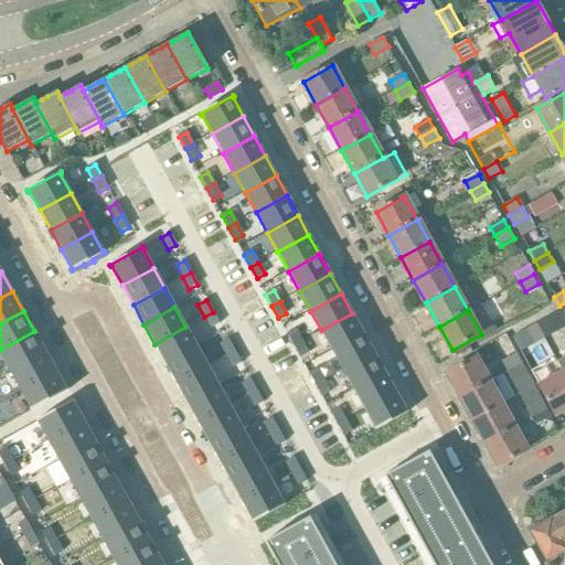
[(213,312),(204,317),(211,328),(220,323),(213,312)]
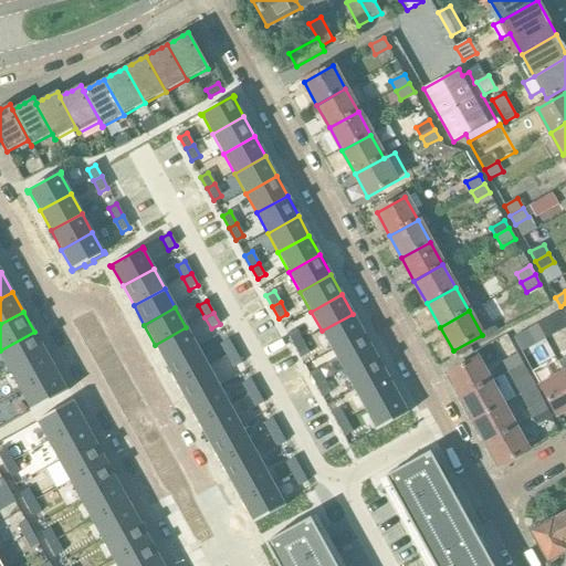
[(565,324),(559,313),(535,326),(543,339),(565,326),(565,324)]
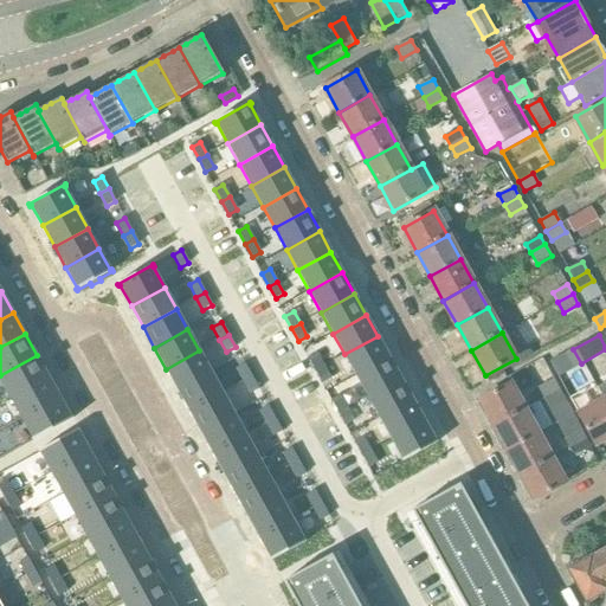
[(378,336),(345,354),(356,376),(389,358),(378,336)]
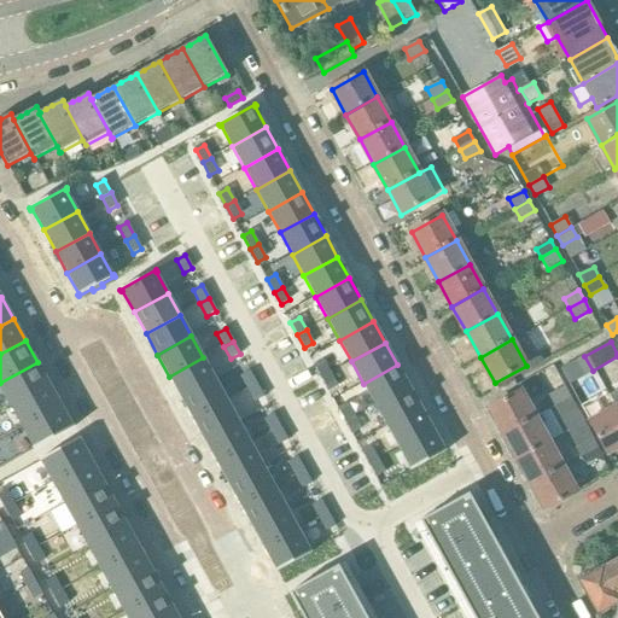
[(576,361),(586,375),(593,371),(584,356),(576,361)]
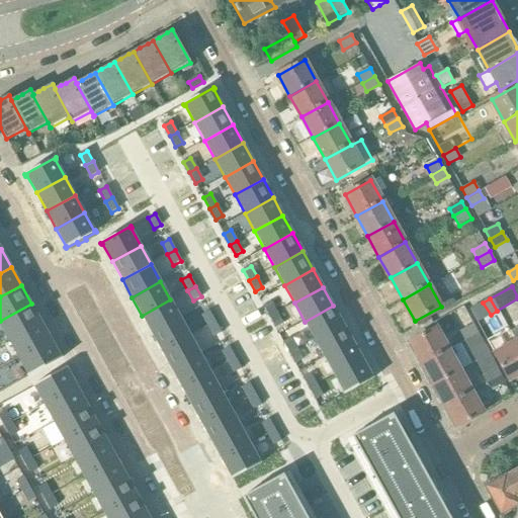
[(170,299),(142,316),(152,333),(180,318),(170,299)]
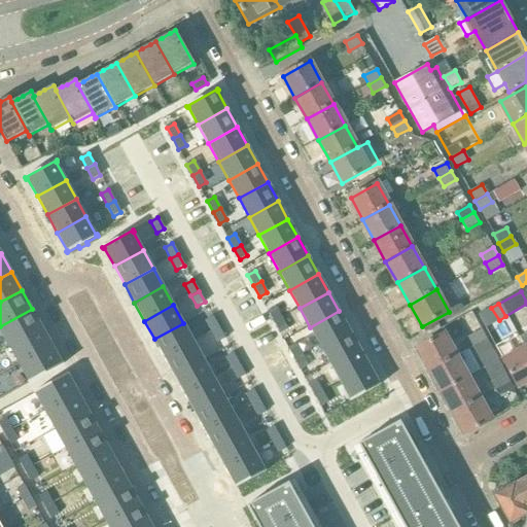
[(275,307),(268,311),(274,322),(281,318),(275,307)]
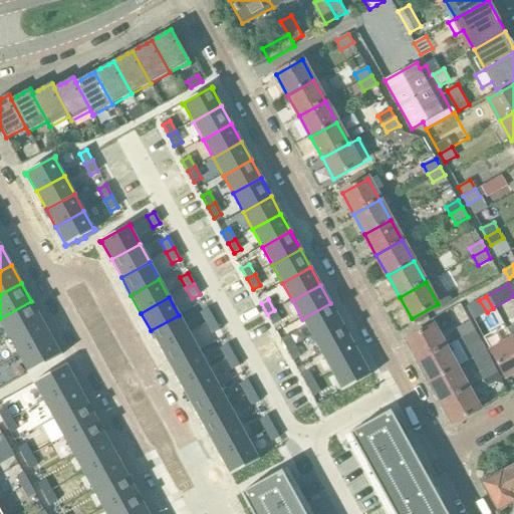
[(31,301),(0,318),(0,320),(9,337),(41,319),(31,301)]
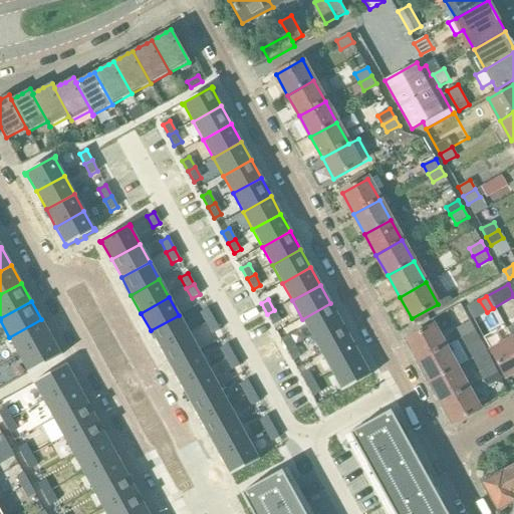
[(330,303),(302,319),(312,336),(340,321),(330,303)]
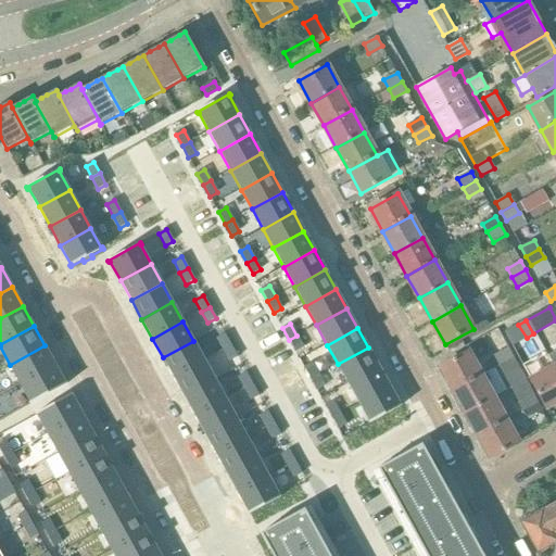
[(225,335),(217,339),(223,350),(231,345),(225,335)]
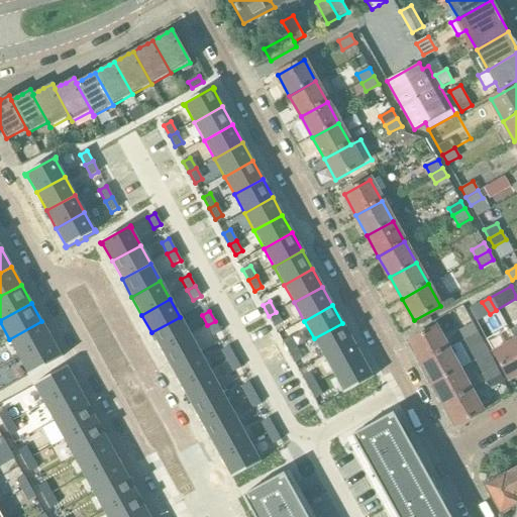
[(276,312),(269,316),(275,327),(282,323),(276,312)]
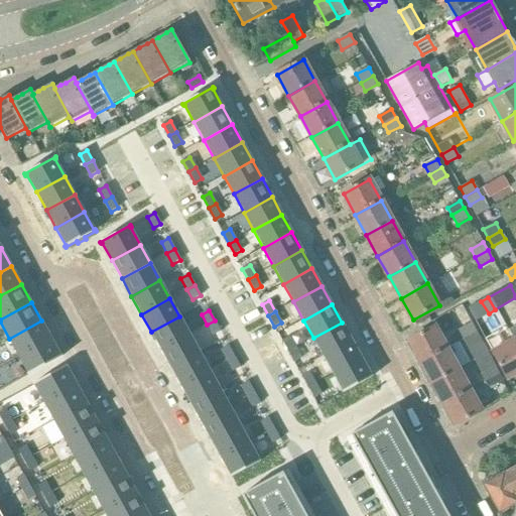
[(179,316),(151,332),(161,350),(189,335),(179,316)]
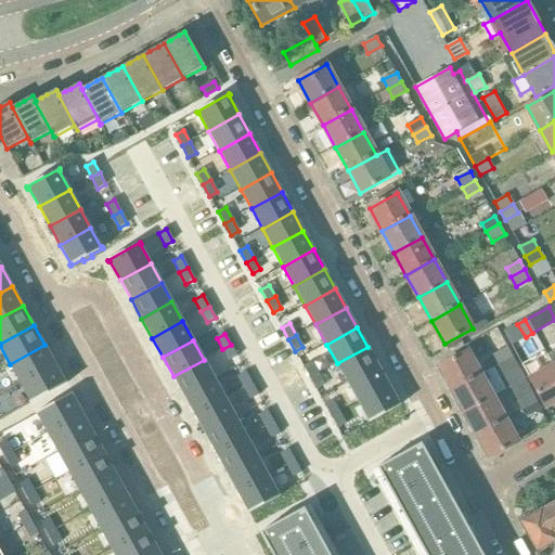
[(44,345),(10,364),(21,384),(55,364),(44,345)]
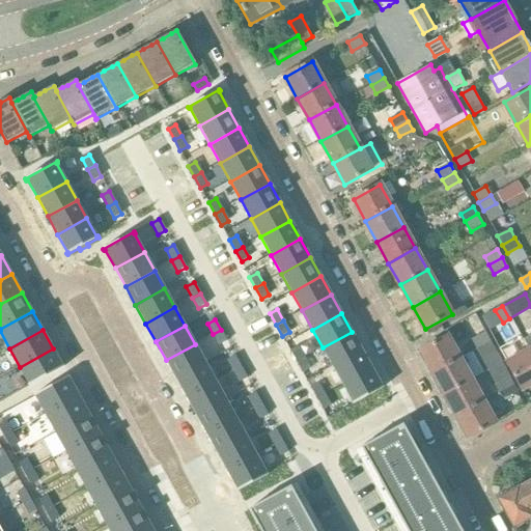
[(221,330),(213,334),(219,345),(226,341),(221,330)]
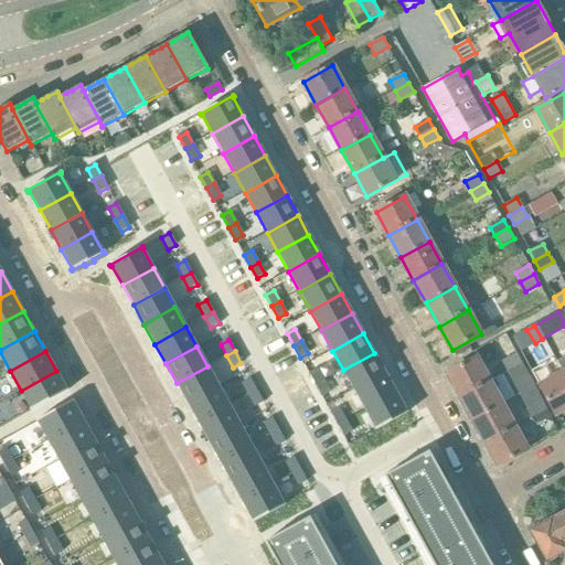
[(374,353),(343,370),(354,390),(385,373),(374,353)]
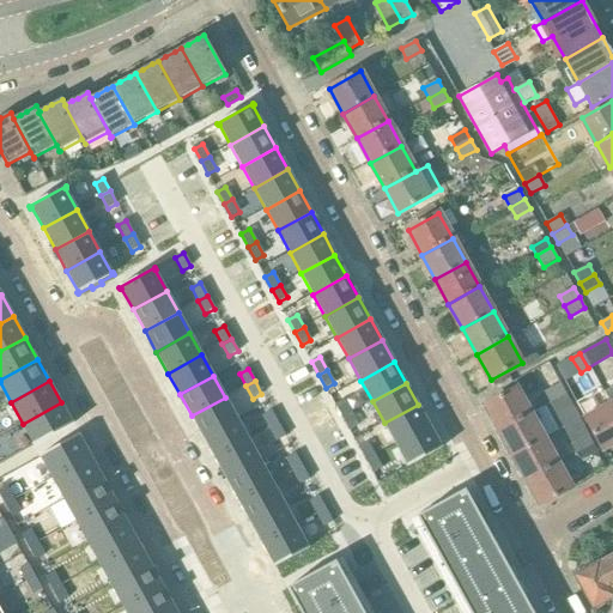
[(560,384),(545,392),(544,393),(550,402),(565,394),(560,384)]
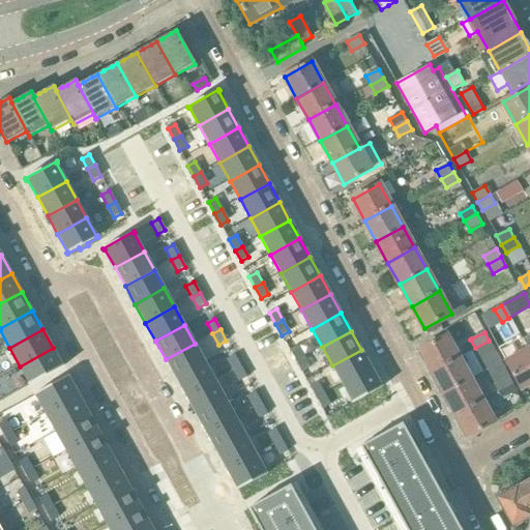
[(458,358),(446,336),(419,351),(432,373),(444,365),(458,358)]
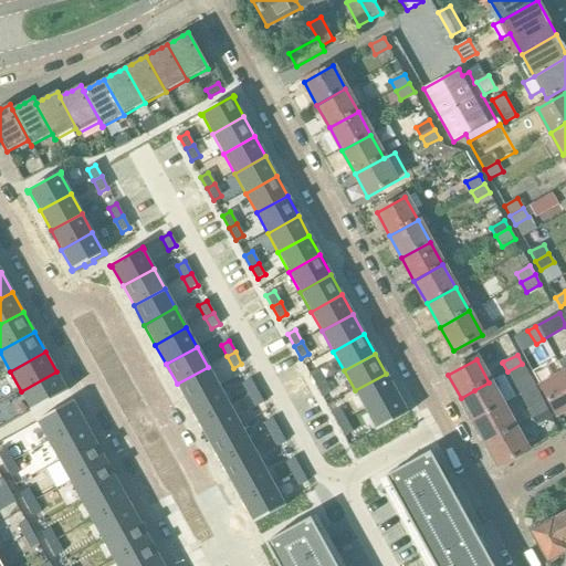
[(535,387),(522,364),(507,371),(520,396),(535,387)]
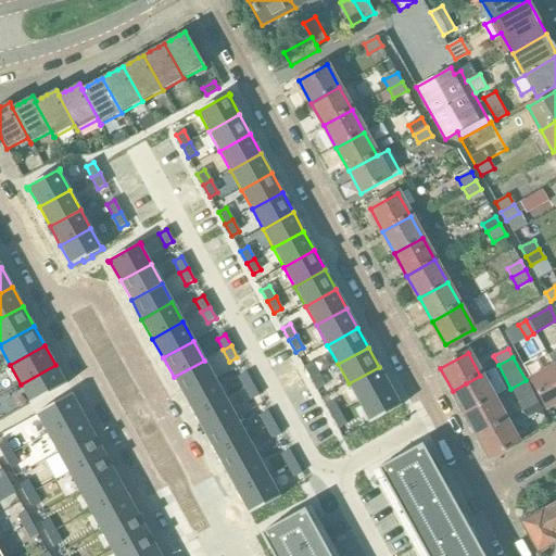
[(204,361),(174,377),(185,396),(215,380),(204,361)]
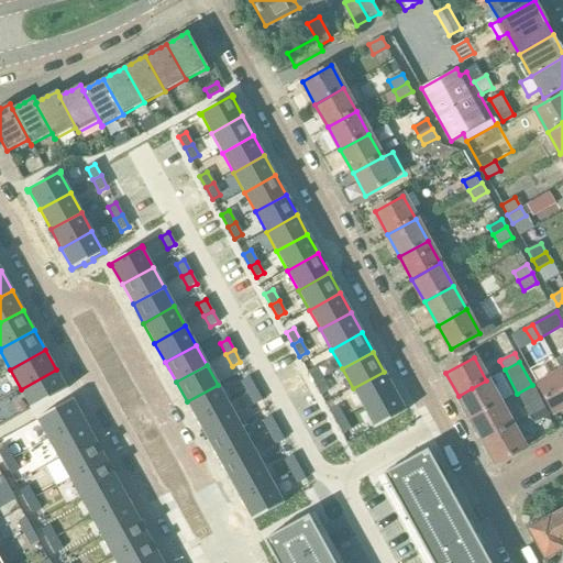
[(316,367),(308,372),(315,384),(322,379),(316,367)]
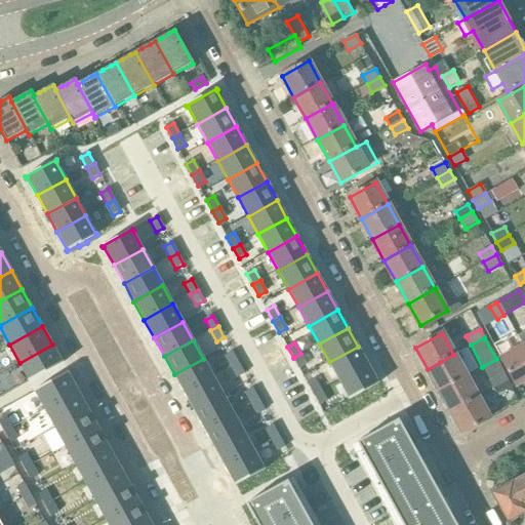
[(52,345),(19,363),(29,379),(28,380),(29,382),(64,363),(63,361),(62,362),(52,345)]
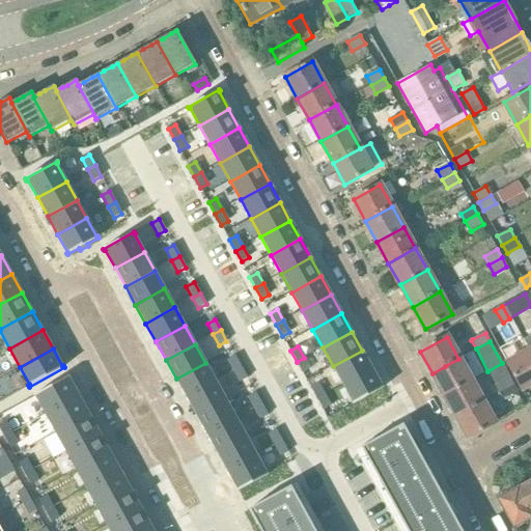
[(362,351),(333,366),(342,385),(371,368),(362,351)]
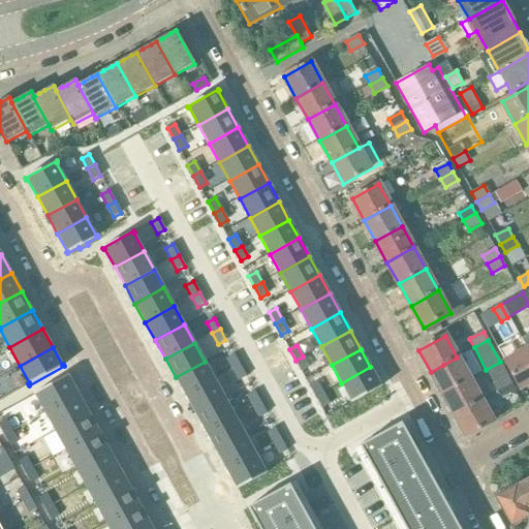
[(528,352),(527,349),(505,362),(520,389),(528,383),(528,352)]
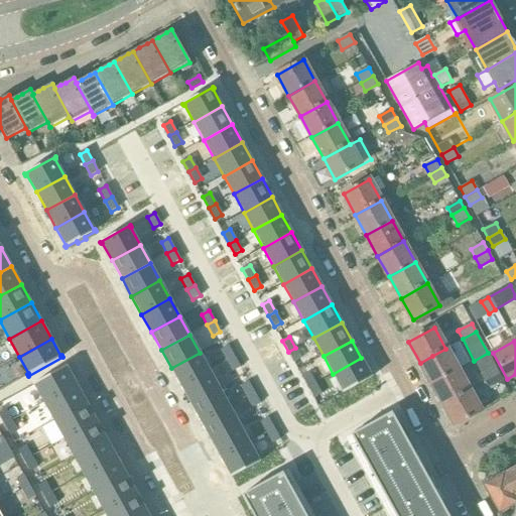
[(228,346),(221,350),(227,361),(234,357),(228,346)]
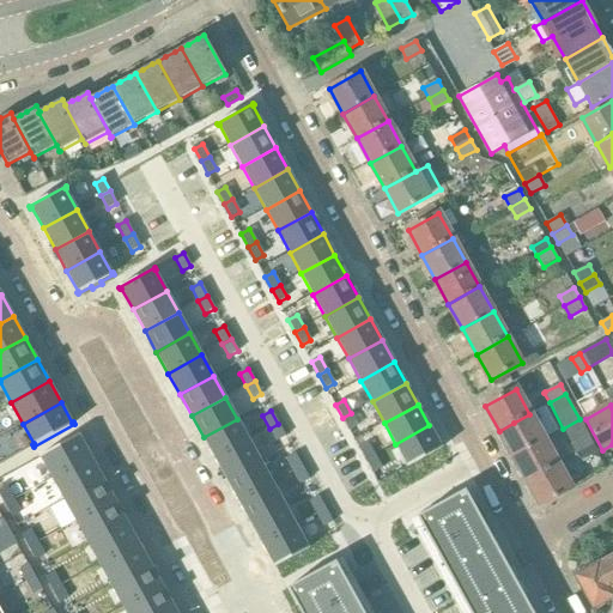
[(351,413),(343,418),(350,430),(358,425),(351,413)]
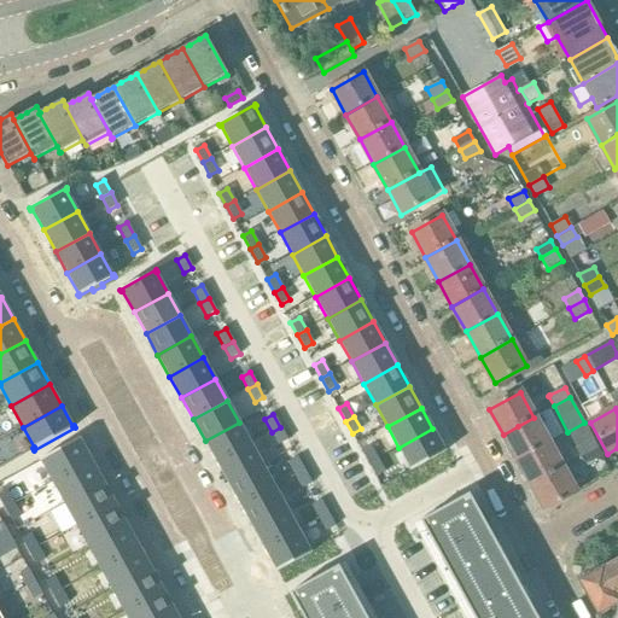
[(548,442),(534,418),(518,426),(503,435),(517,460),(548,442)]
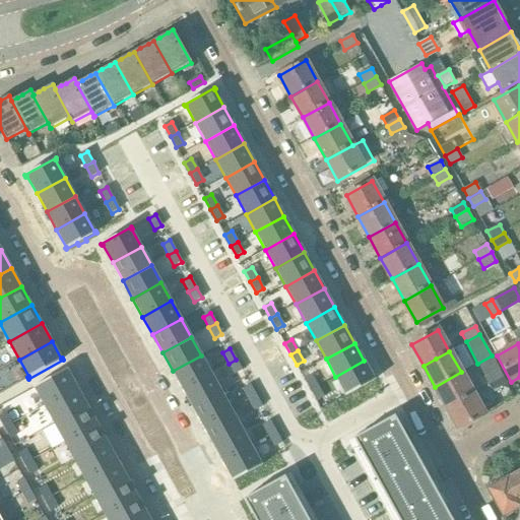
[(201,355),(173,371),(183,389),(211,374),(201,355)]
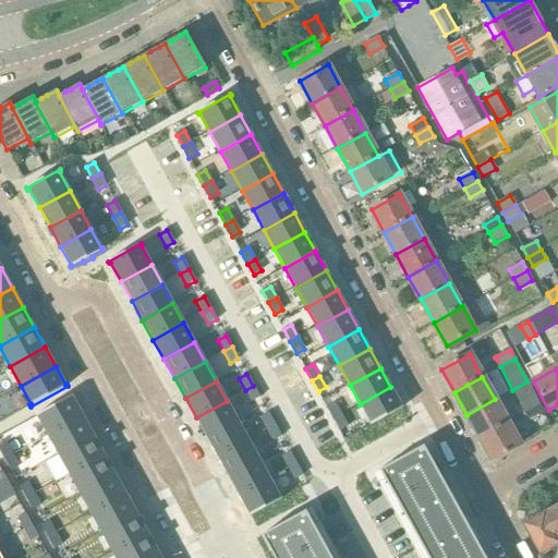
[(512,390),(525,413),(540,404),(528,381),(512,390)]
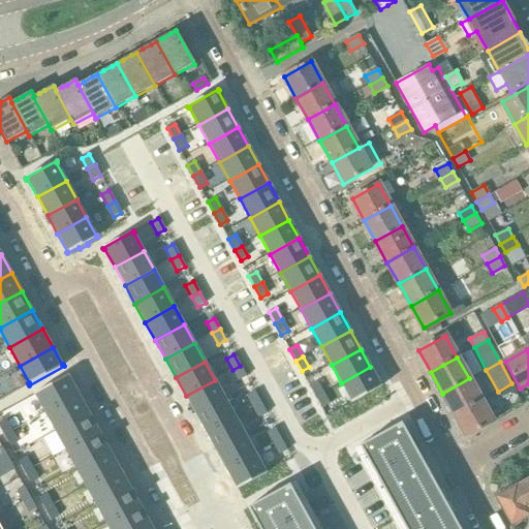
[(240,366),(232,370),(239,381),(246,377),(240,366)]
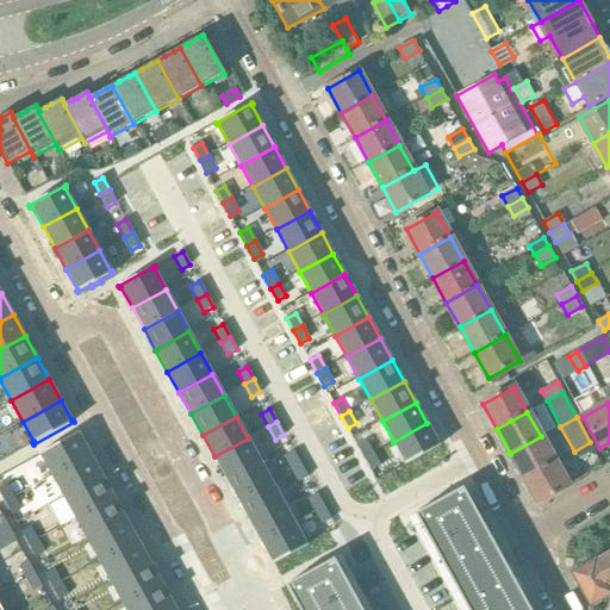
[(427,423),(393,442),(405,462),(404,464),(404,465),(441,444),(440,443),(439,444),(427,423)]
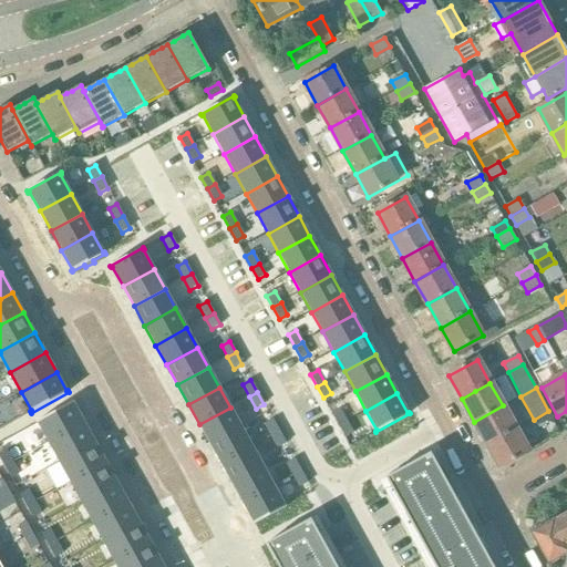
[(73,401),(35,422),(37,424),(38,423),(49,443),(84,423),(73,404),(74,403),(73,401)]
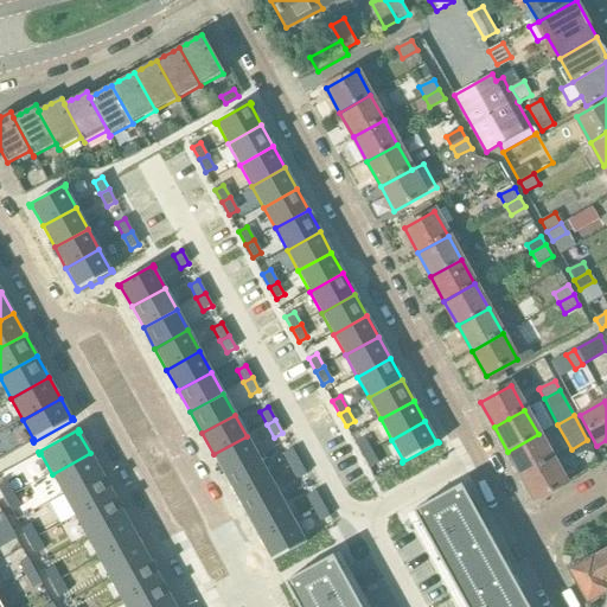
[(508,452),(522,477),(551,459),(538,434),(508,452)]
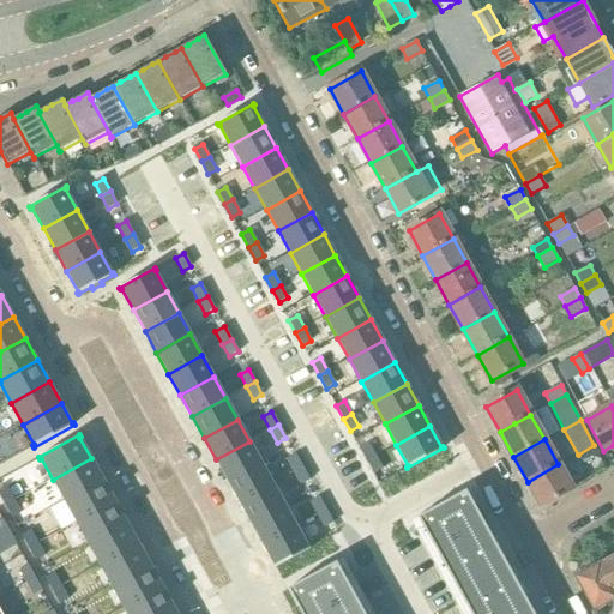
[(250,441),(216,459),(228,481),(262,463),(250,441)]
